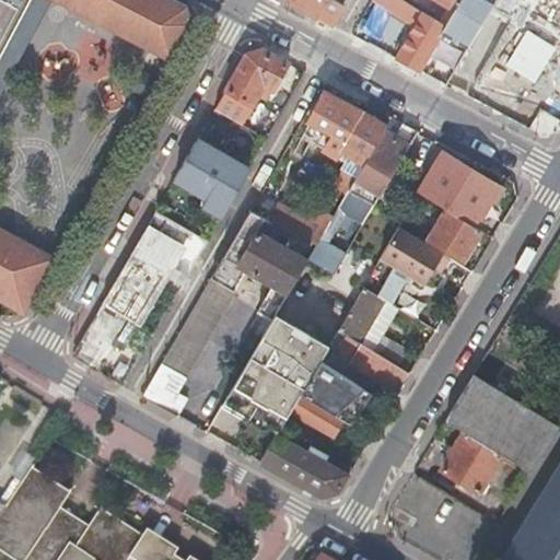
[(0,96),(51,0),(32,0),(0,59),(0,96)]
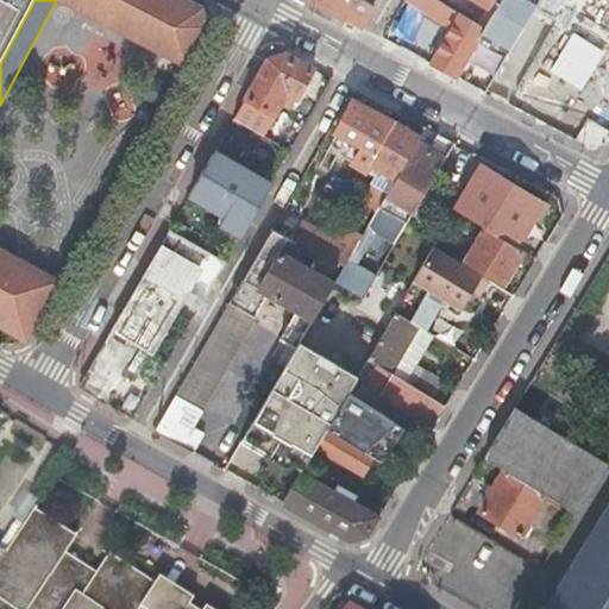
[(64,0),(183,63),(205,26),(200,10),(181,0),(0,0),(0,321),(26,337),(57,282),(0,249),(0,64),(35,0),(64,0)]
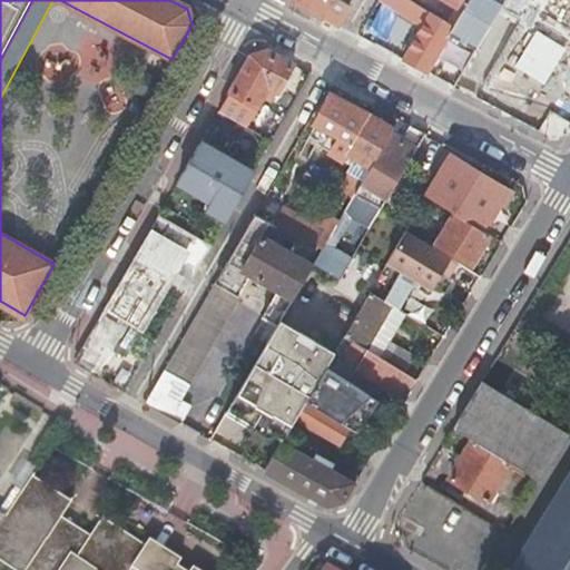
[(294,0),(295,3),(323,18),(333,0),(294,0)]
